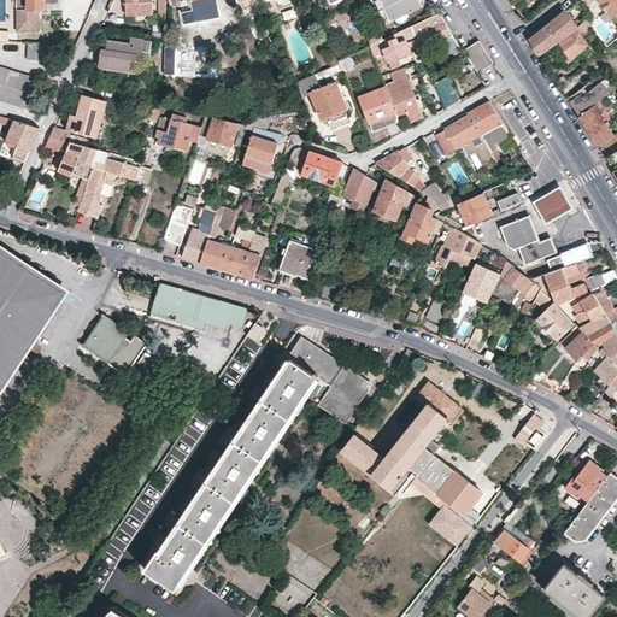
[(50,9),(48,0),(29,0),(29,9),(22,9),(17,9),(17,30),(42,30),(42,9),(50,9)]
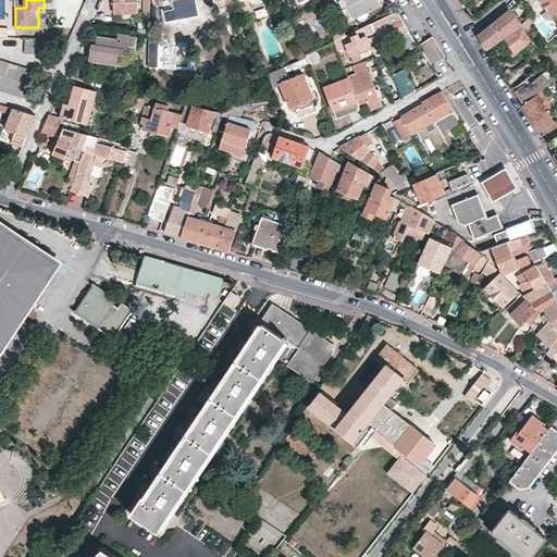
[(140,14),(139,0),(115,0),(118,15),(140,14)]
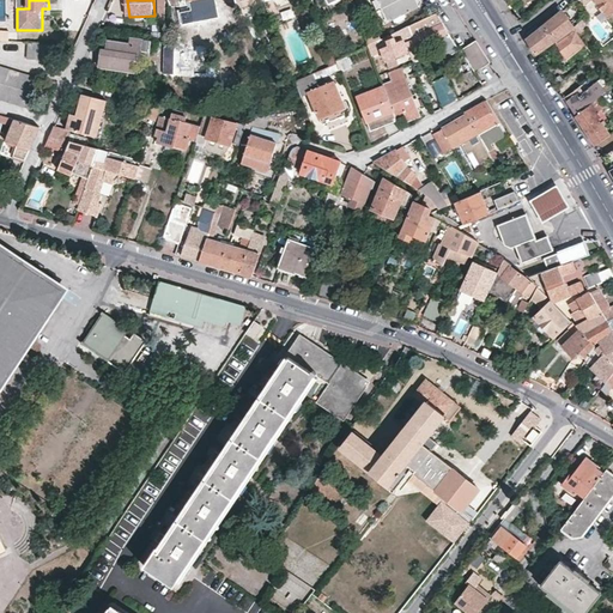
[(242,11),(266,2),(265,0),(237,0),(241,11),(242,11)]
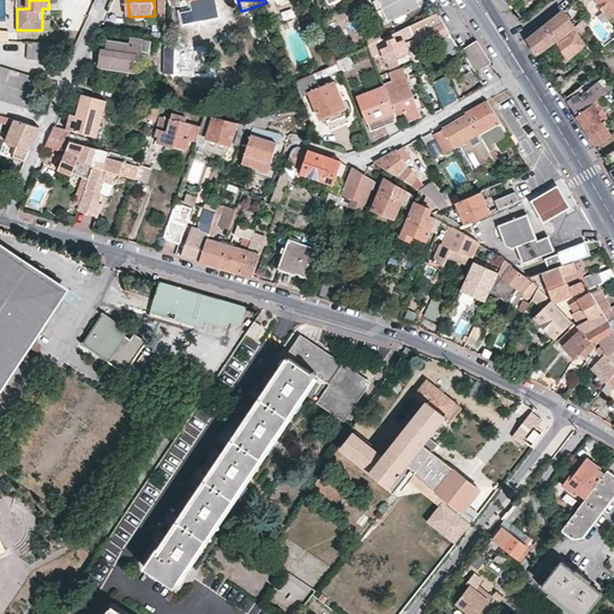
[(274,0),(270,0),(266,2),(268,6),(270,10),(276,7),(274,0)]
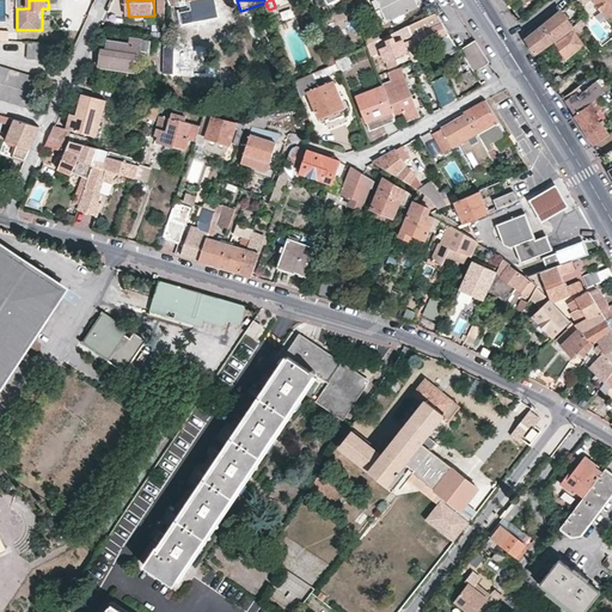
[(417,0),(369,0),(380,23),(393,18),(404,13),(421,6),(417,0)]
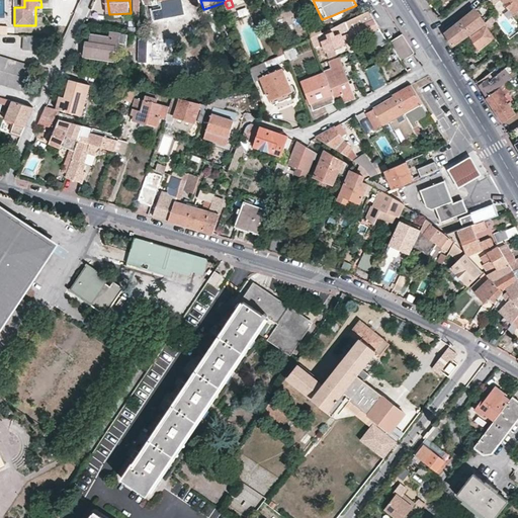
[(517,0),(492,0),(495,2),(497,0),(503,0),(515,15),(517,11),(517,0)]
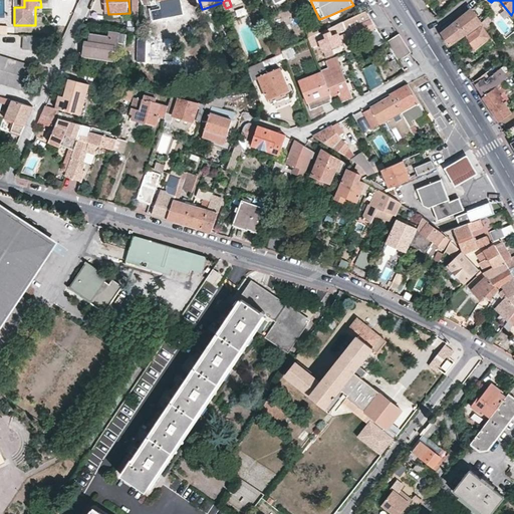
[(387,42),(366,10),(343,22),(349,37),(350,40),(365,32),(373,49),(382,45),(387,42)]
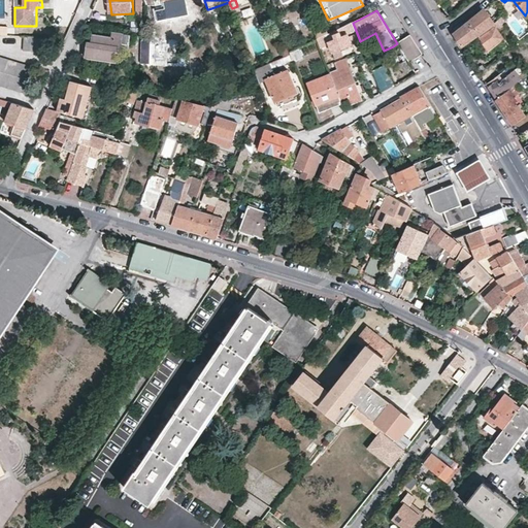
[(493,22),(484,10),(455,33),(457,37),(458,38),(463,45),(479,33),(493,22)]
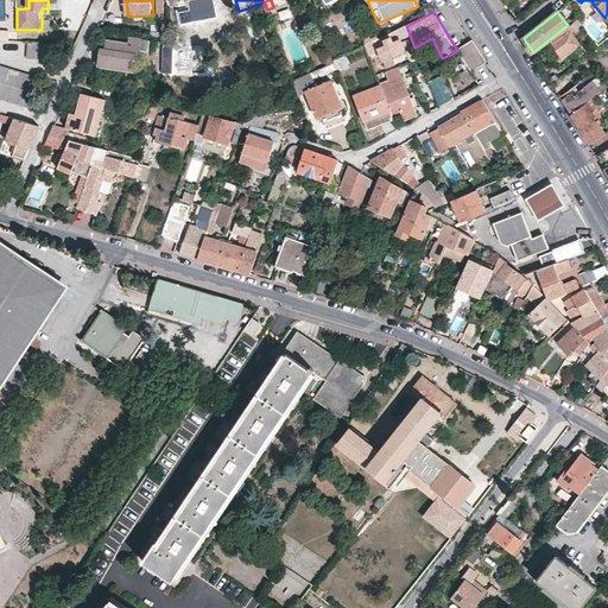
[(594,21),(584,27),(594,40),(603,35),(594,21)]
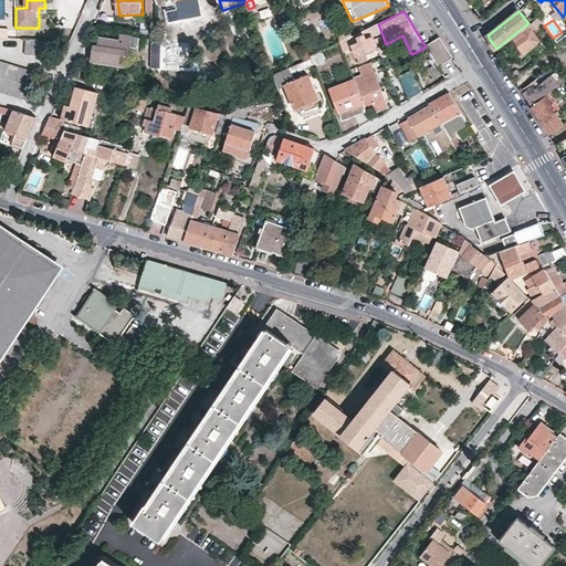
[(544,39),(531,22),(528,23),(513,35),(526,53),(544,39)]
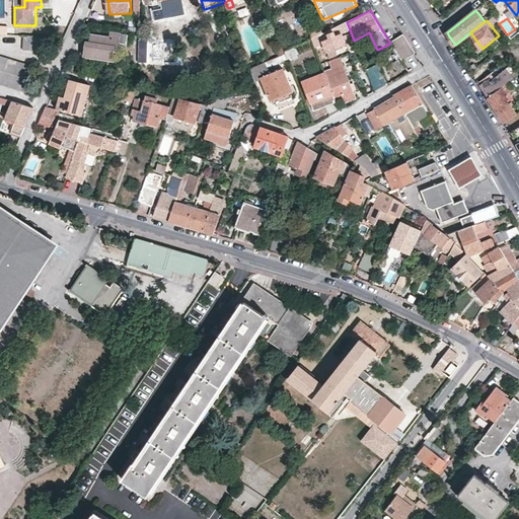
[(353,38),(347,22),(320,35),(329,58),(338,55),(338,54),(336,49),(347,44),(345,41),(353,38)]
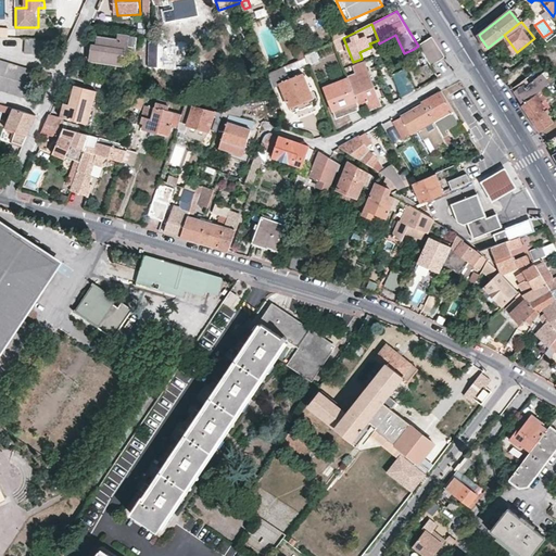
[(335,39),(345,34),(342,27),(332,33),(335,39)]
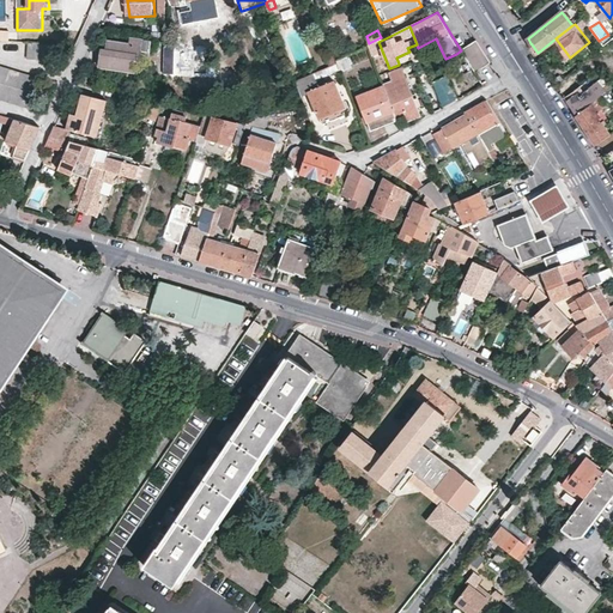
[(138,55),(141,55),(143,40),(133,38),(133,43),(109,41),(108,49),(103,49),(101,66),(135,70),(138,55)]
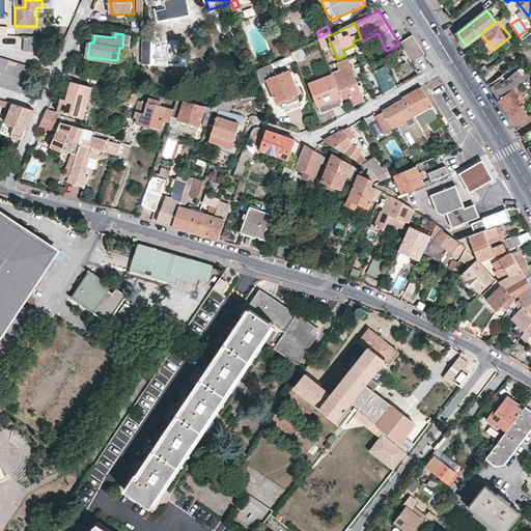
[(415,36),(413,34),(400,44),(413,63),(426,54),(415,36)]
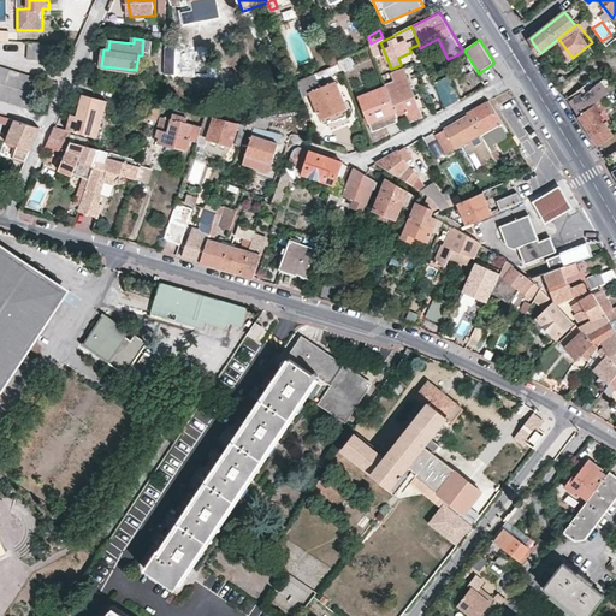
[(59,60),(60,43),(31,41),(30,58),(59,60)]
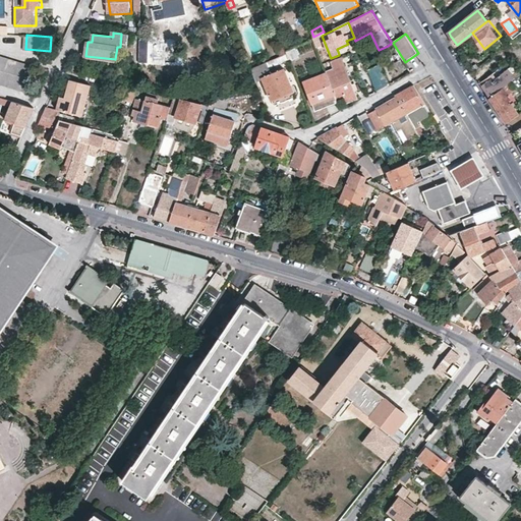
[(298,49),(288,53),(289,55),(291,62),(301,58),(298,49)]
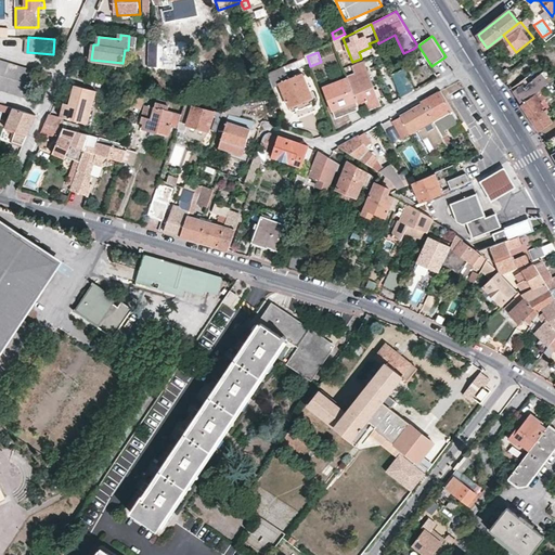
[(0,88),(31,99),(39,71),(0,59),(0,88)]
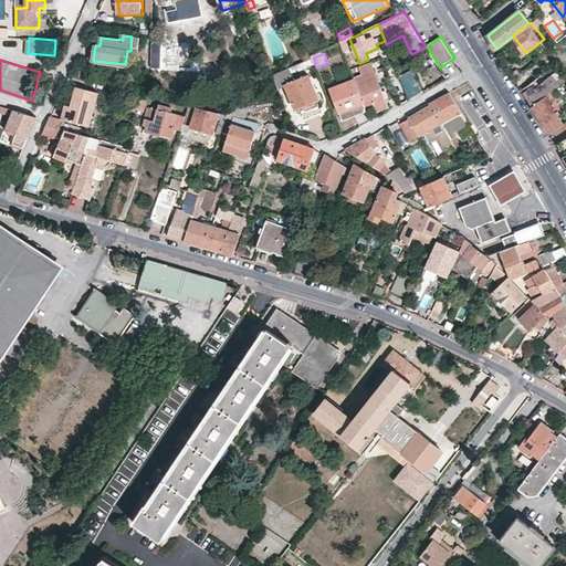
[(314,60),(291,69),(290,66),(274,74),(281,90),(289,86),(301,115),(321,106),(318,101),(321,100),(310,74),(296,80),(294,75),(308,70),(308,71),(316,67),(314,60)]
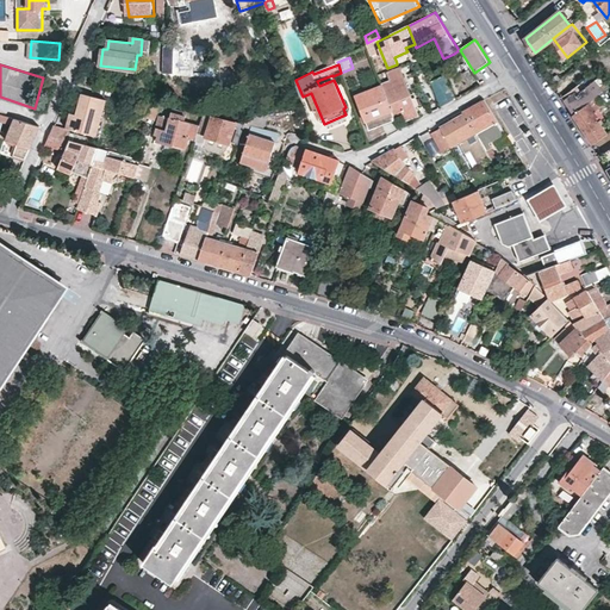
[(403,78),(399,68),(388,73),(391,81),(403,78)]
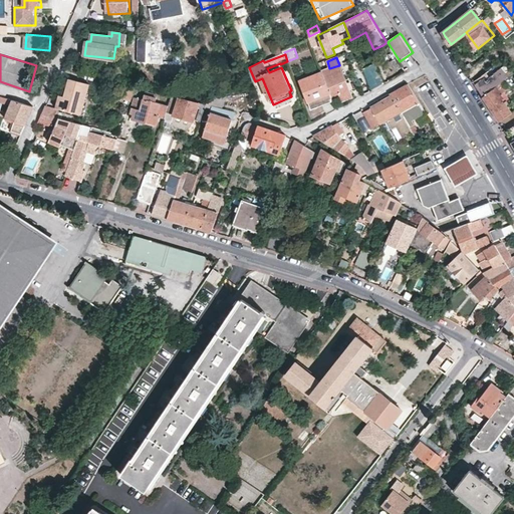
[(382,74),(369,62),(362,65),(372,89),(379,86),(386,82),(382,74)]
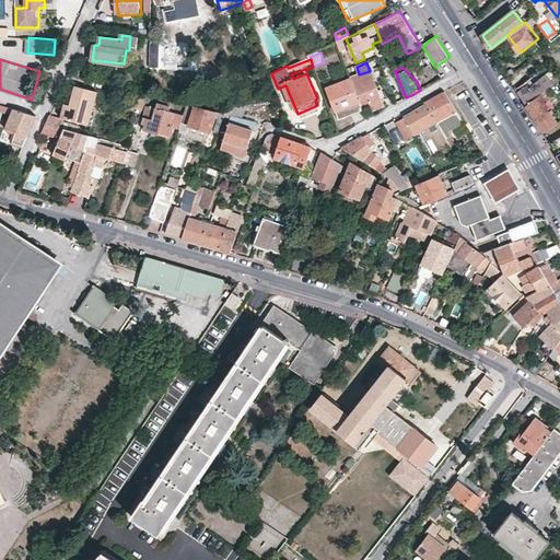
[(352,79),(361,102),(363,107),(371,104),(374,109),(385,105),(371,70),(370,71),(359,74),(351,78),(352,79)]
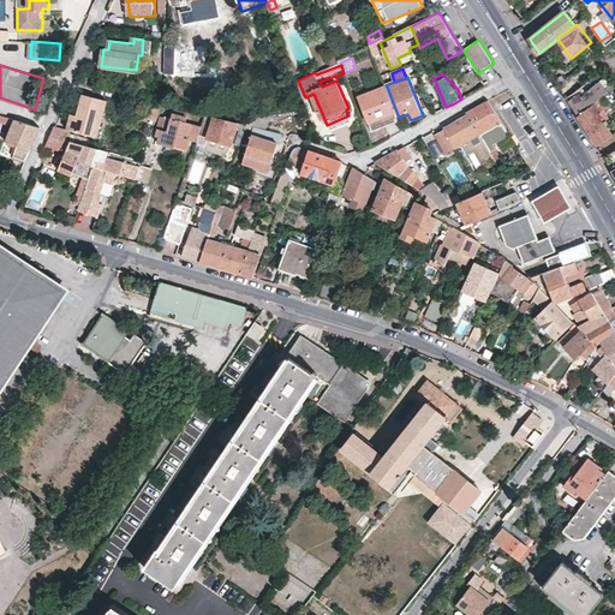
[(571,103),(579,115),(603,96),(611,90),(609,88),(607,90),(601,82),(583,95),(581,93),(569,101),(571,103)]
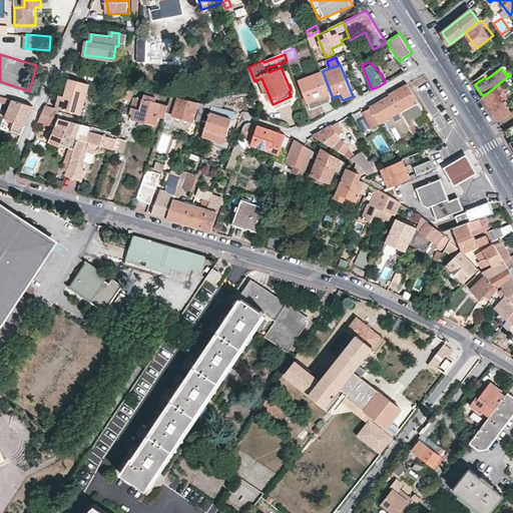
[(309,102),(331,93),(323,72),(301,81),(309,102)]
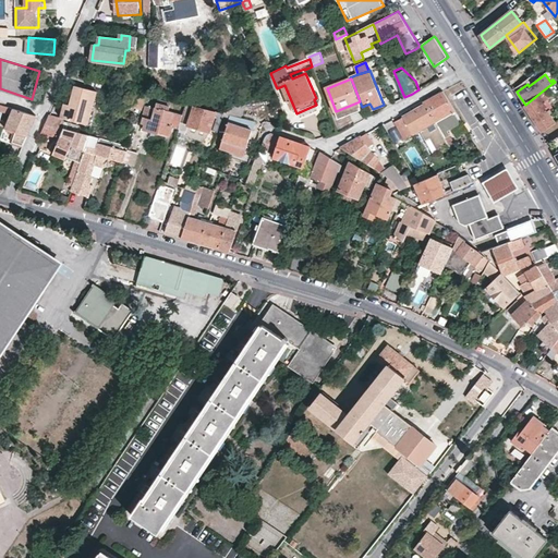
[(77,85),(72,107),(69,119),(91,124),(99,92),(77,85)]
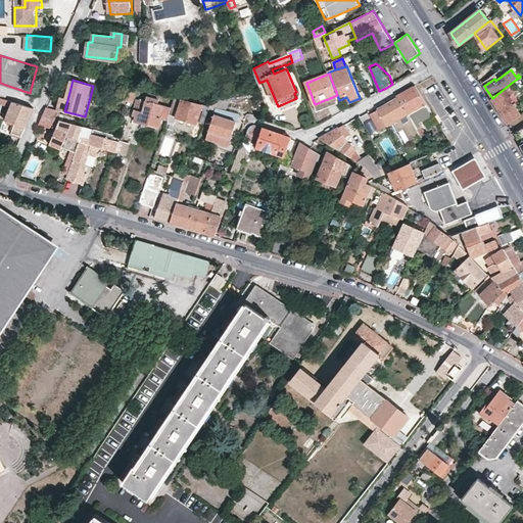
[(500,109),(509,124),(522,114),(515,103),(520,100),(515,94),(520,90),(517,85),(515,86),(513,82),(492,98),(500,109)]
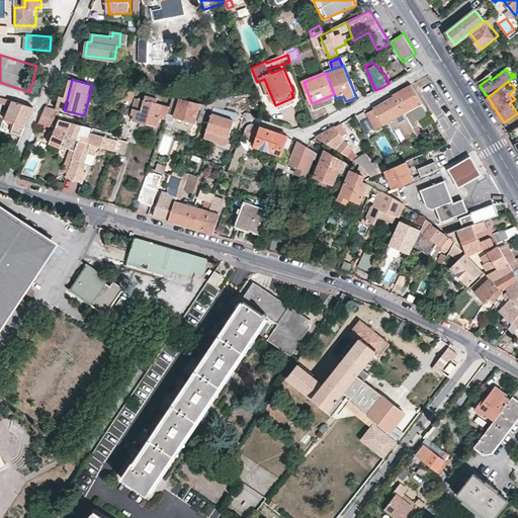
[(132,101),(137,86),(128,84),(127,87),(123,86),(119,97),(132,101)]
